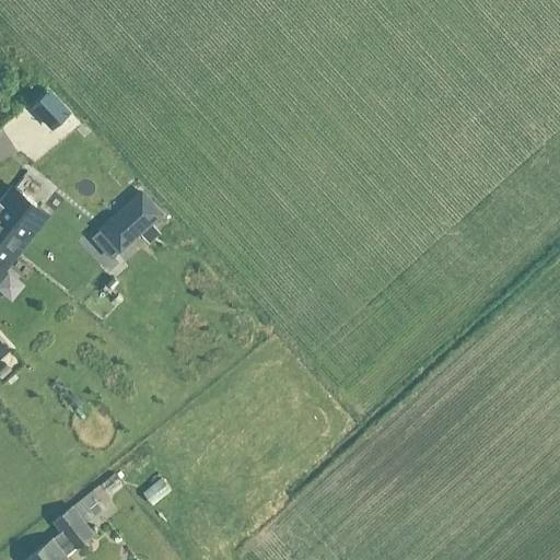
[(46,212),(13,186),(0,202),(0,240),(14,252),(46,212)]
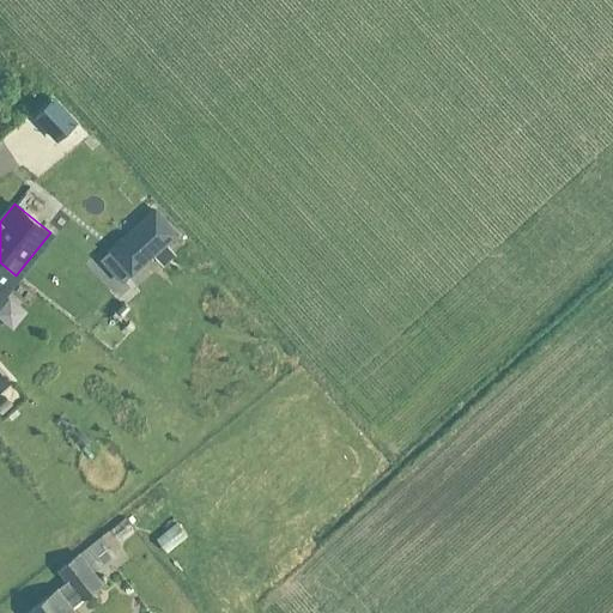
[(175,232),(155,208),(110,249),(131,272),(175,232)]
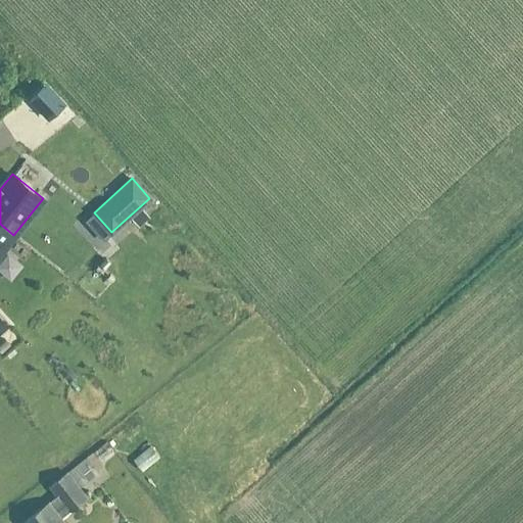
[(111,232),(99,218),(90,226),(102,240),(111,232)]
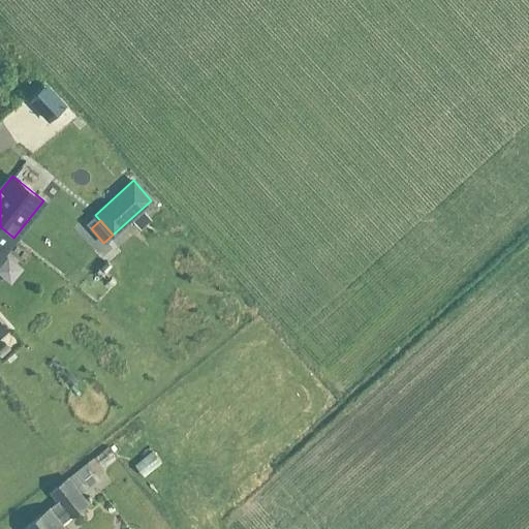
[(0,255),(13,238),(0,226),(0,255)]
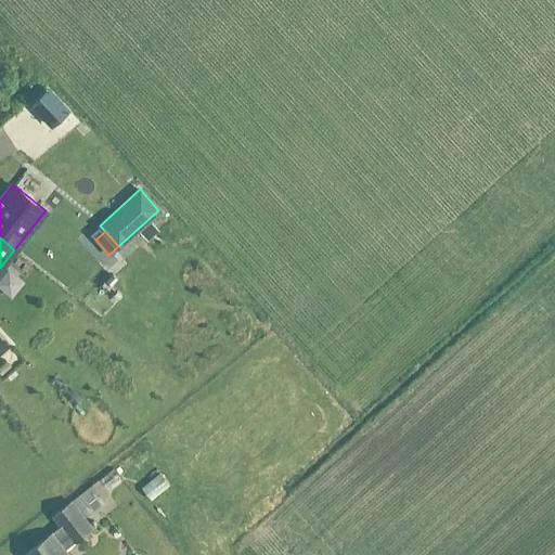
[(155,473),(145,482),(154,493),(165,485),(155,473)]
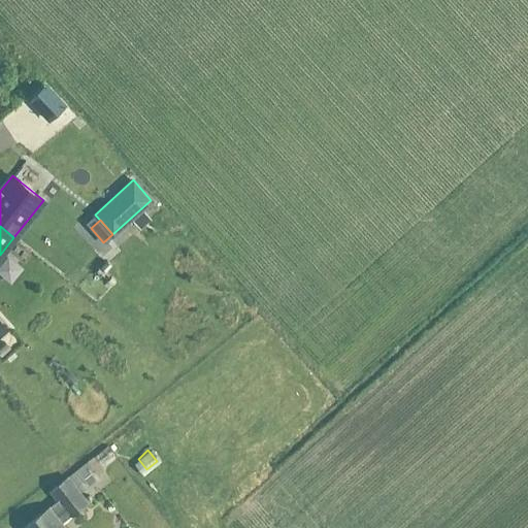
[(59,500),(50,507),(50,506),(22,527),(66,527),(63,524),(90,502),(76,486),(78,485),(83,490),(99,476),(88,463),(78,471),(77,469),(51,490),(59,500)]
